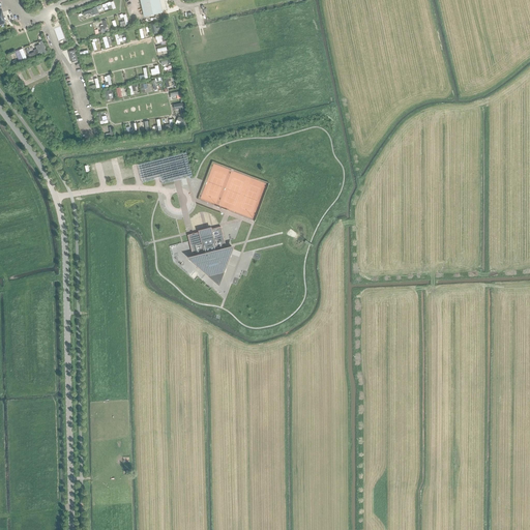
[(141,0),(145,16),(160,12),(157,0),(141,0)]
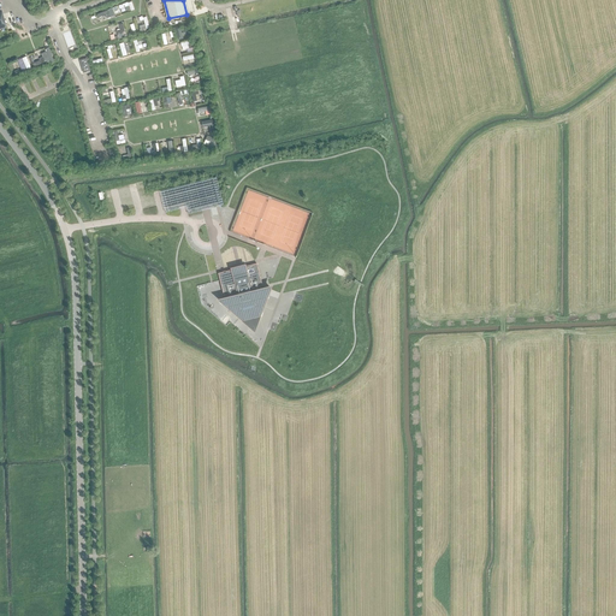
[(134,1),(99,12),(100,19),(107,17),(108,18),(136,9),(134,1)]
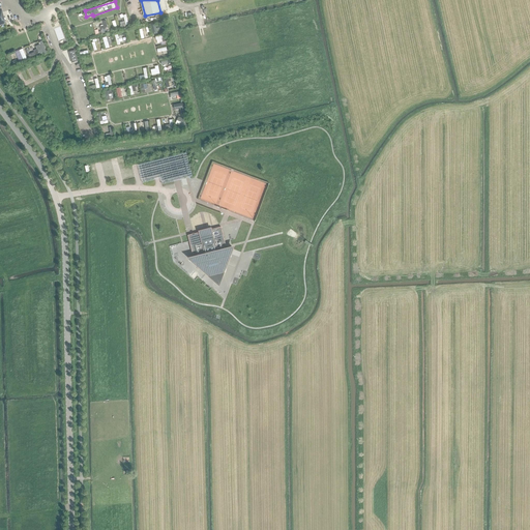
[(127,25),(129,24),(127,13),(119,15),(120,19),(125,18),(125,21),(120,22),(122,28),(127,26),(127,25)]
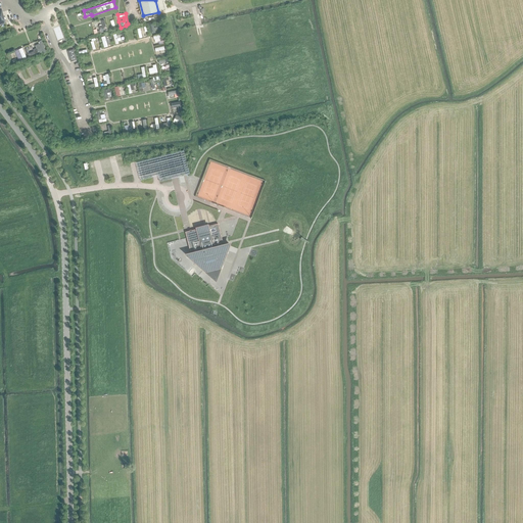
[(101,33),(109,31),(105,19),(101,20),(96,22),(97,26),(99,25),(101,33)]
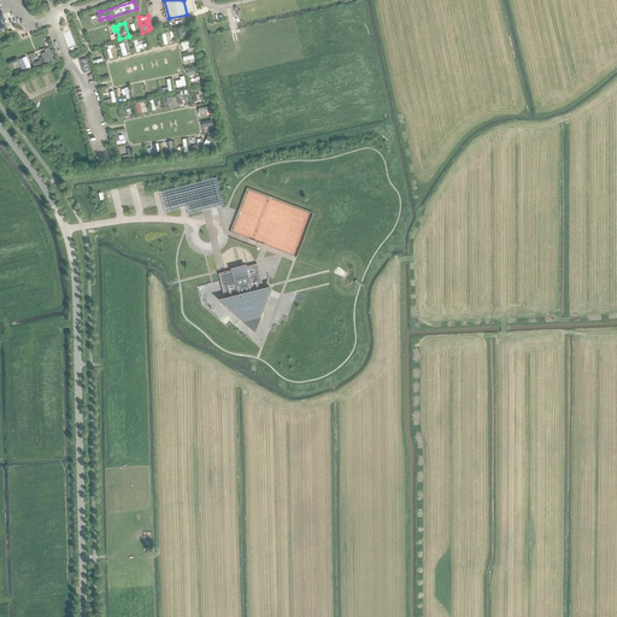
[(178,40),(184,39),(181,25),(175,28),(178,40)]
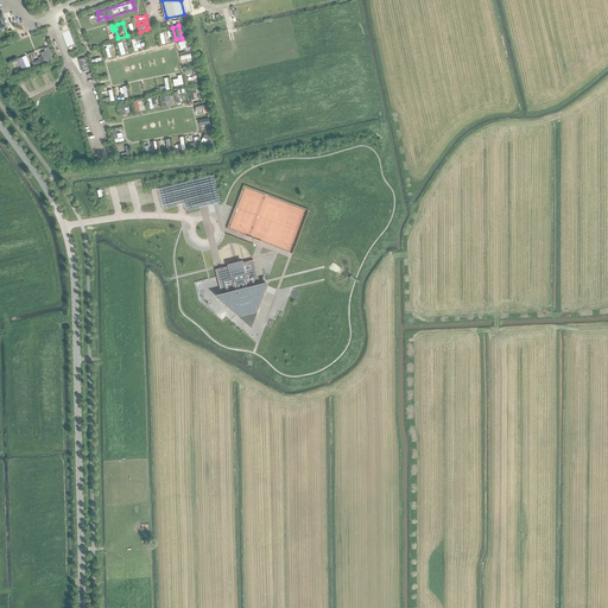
[(181,49),(191,48),(190,39),(179,42),(181,49)]
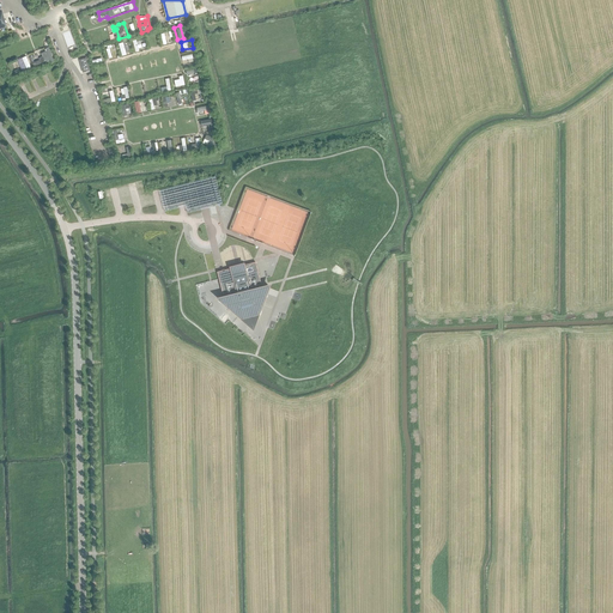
[(46,59),(34,62),(35,66),(55,60),(50,47),(47,48),(48,52),(43,53),(46,59)]
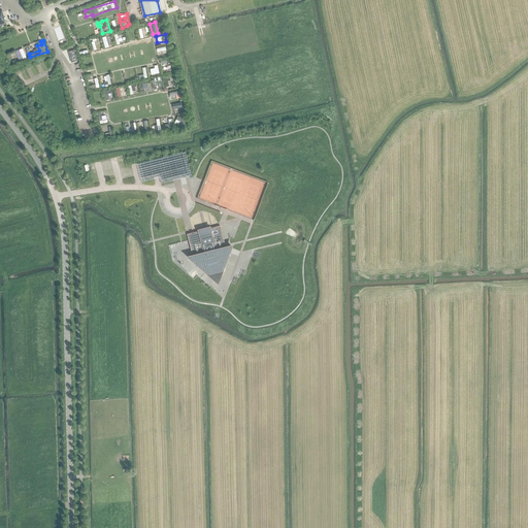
[(18,51),(21,61),(28,59),(25,48),(18,51)]
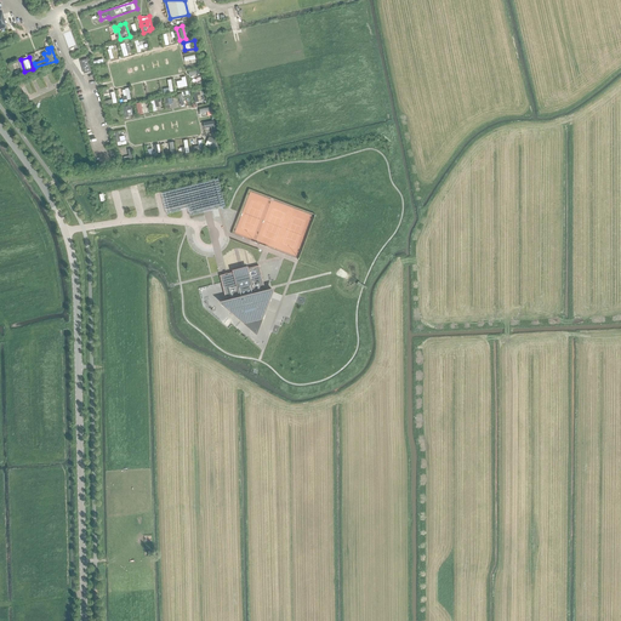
[(81,61),(84,73),(91,72),(87,60),(81,61)]
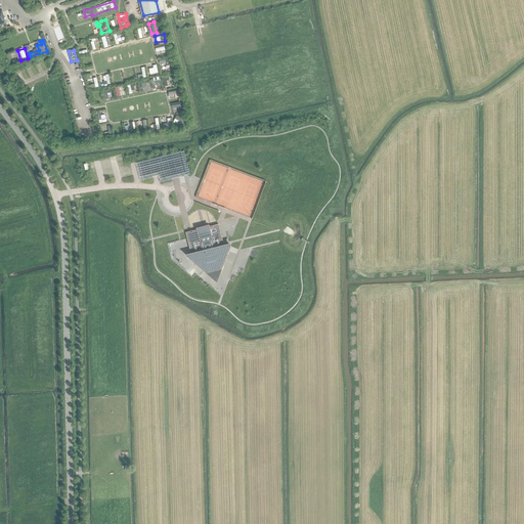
[(150,70),(151,75),(156,74),(156,73),(159,73),(158,64),(154,66),(155,69),(150,70)]
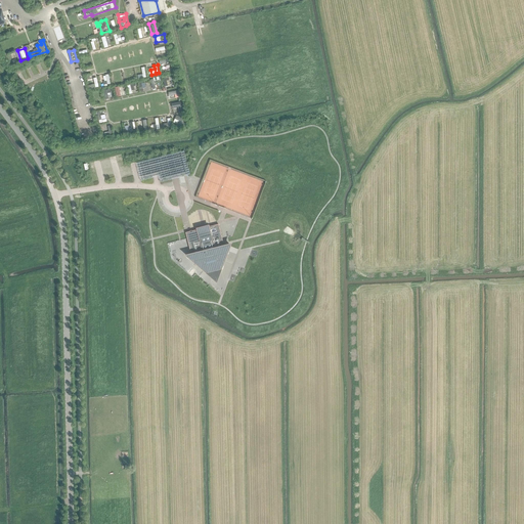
[(153,89),(158,89),(158,86),(162,86),(162,82),(157,82),(157,79),(153,79),(153,89)]
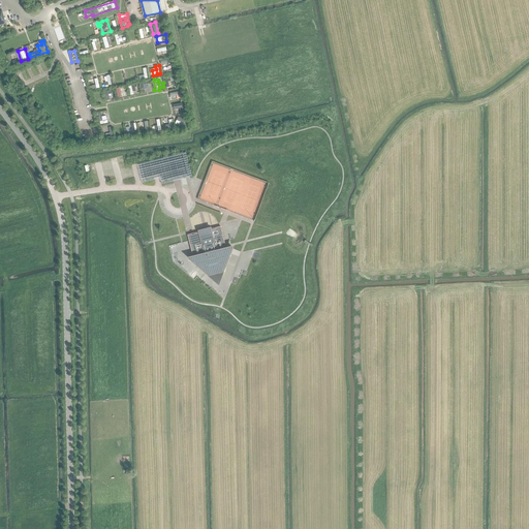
[(106,112),(98,113),(101,124),(109,122),(106,112)]
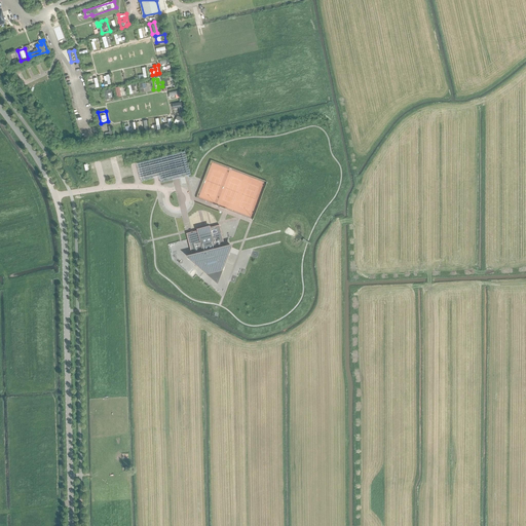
[(148,120),(145,120),(146,127),(141,128),(142,133),(150,132),(148,120)]
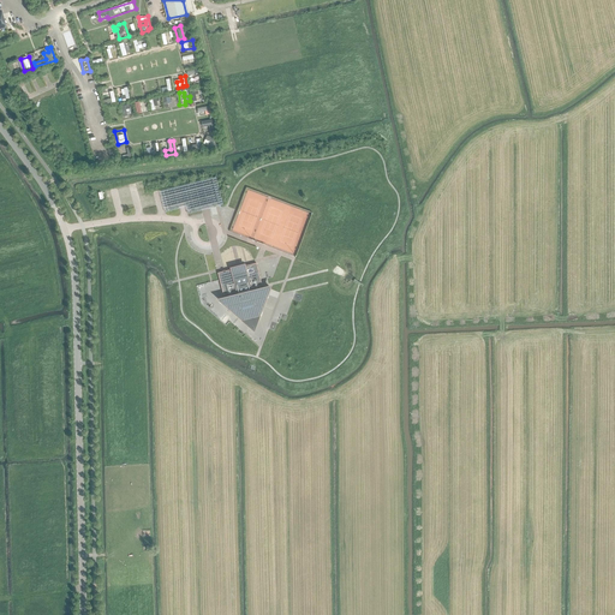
[(263,288),(256,263),(245,266),(244,266),(231,269),(218,273),(224,298),(220,299),(243,321),(244,320),(257,316),(257,317),(258,317),(269,287),(263,288)]
